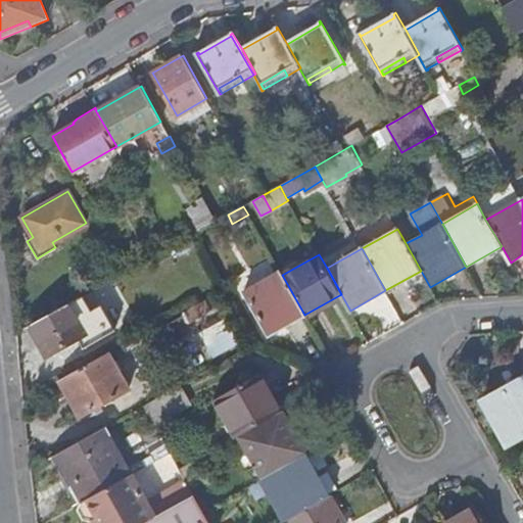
[(270,334),(304,315),(282,275),(280,271),(244,291),(269,333),(268,334),(268,336),(269,337),(270,336),(270,334)]
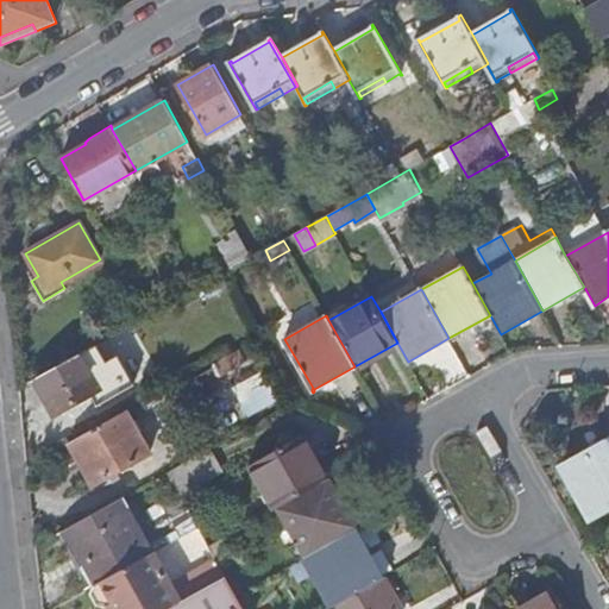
[(83,352),(37,378),(56,413),(104,387),(83,352)]
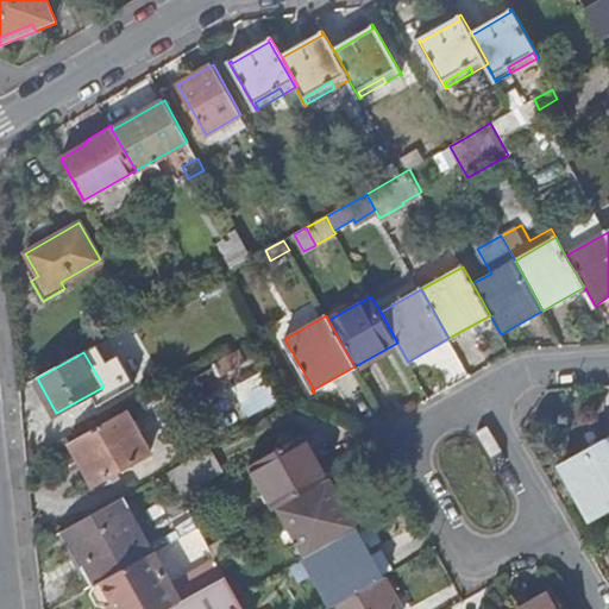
[(226,352),(211,363),(218,375),(234,365),(226,352)]
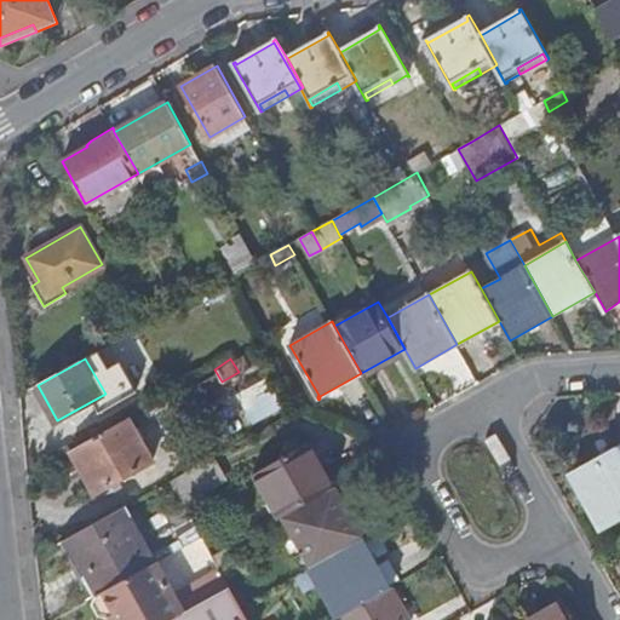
[(240,389),(257,420),(286,406),(269,373),(240,389)]
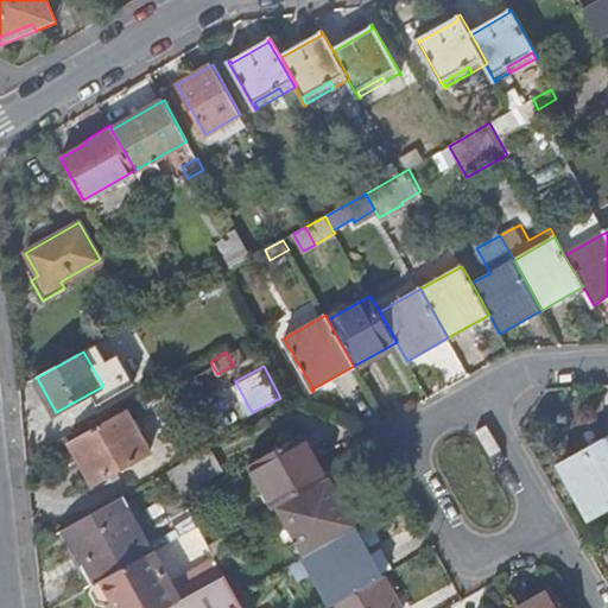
[(124,411),(67,443),(92,485),(149,451),(124,411)]
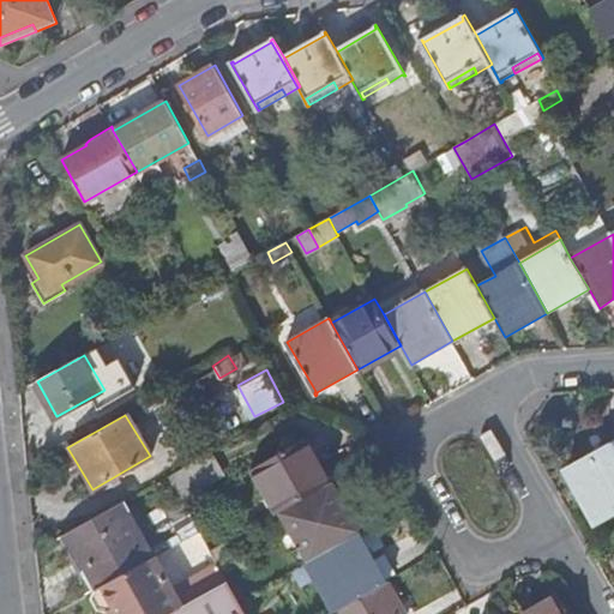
[(253,470),(277,512),(331,482),(306,439),(307,438),(306,435),(250,468),(251,471),(253,470)]
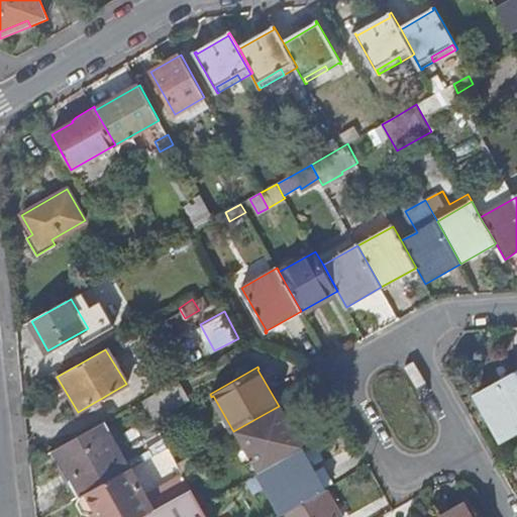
[(500,436),(516,426),(516,375),(516,374),(478,396),(500,436)]
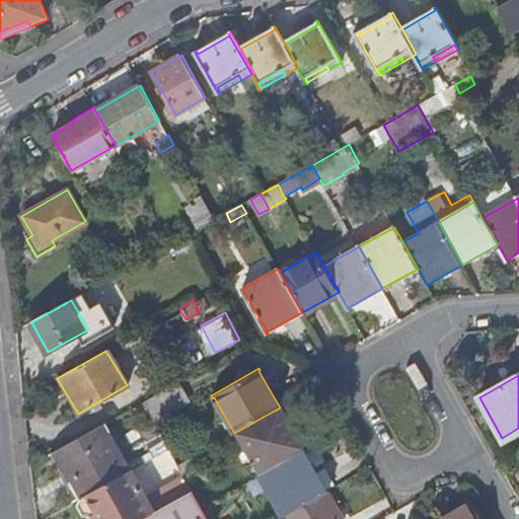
[(189,399),(178,382),(142,402),(152,420),(189,399)]
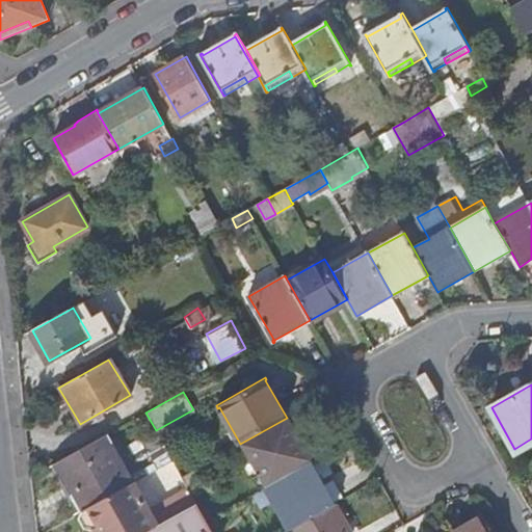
[(287,418),(240,444),(265,486),(311,460),(287,418)]
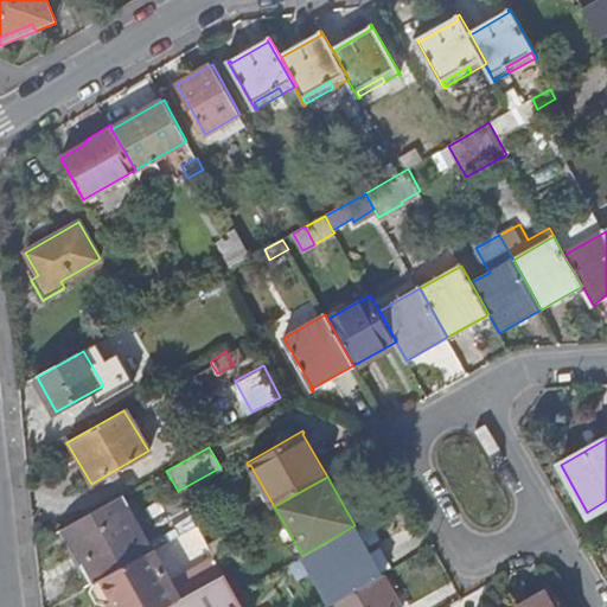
[(123,494),(65,526),(95,582),(153,549),(154,549),(123,494)]
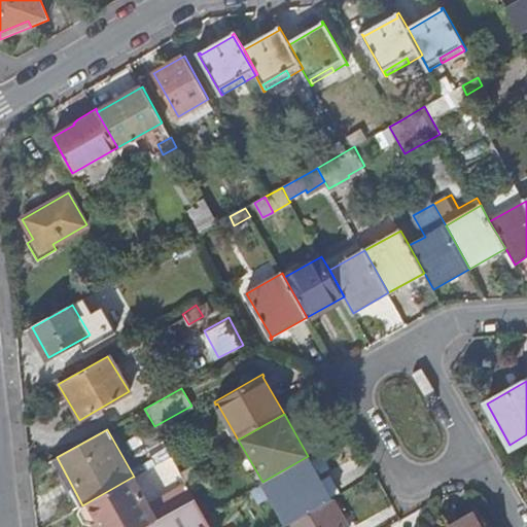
[(308,456),(262,482),(286,525),(331,499),(308,456)]
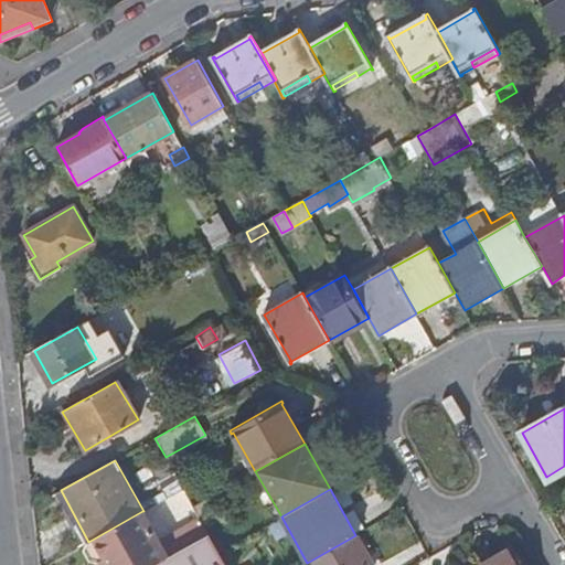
[(142,511),(88,542),(102,564),(153,564),(168,557),(159,542),(142,511)]
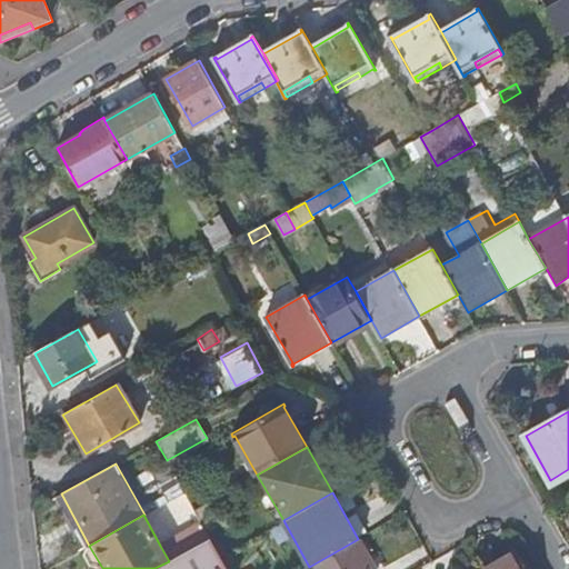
[(160,546),(169,561),(211,538),(202,521),(160,546)]
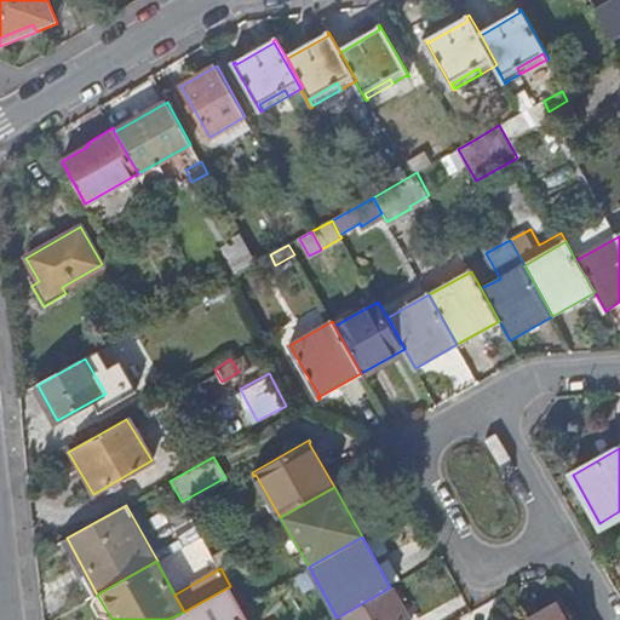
[(168,619),(250,619),(230,586),(184,612),(168,619)]
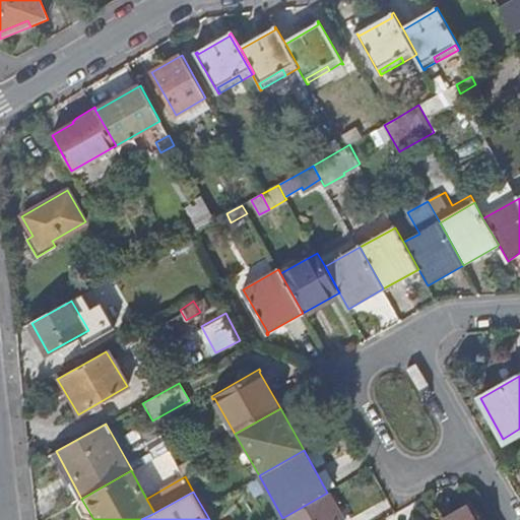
[(343,519),(327,493),(282,518),(283,519),(343,519)]
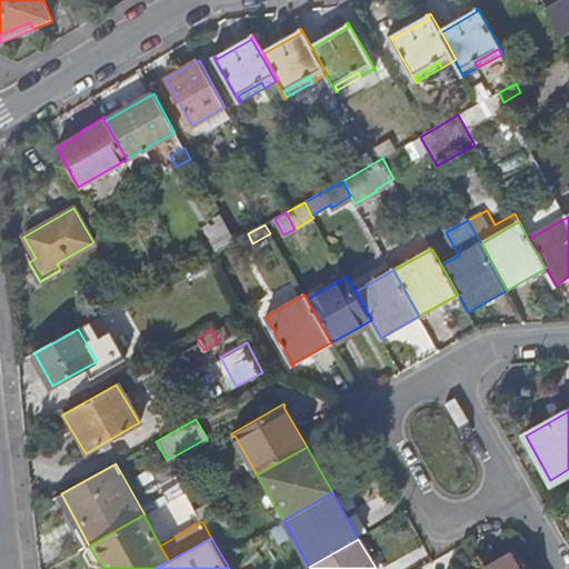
[(529,568),(519,550),(485,568),(529,568)]
